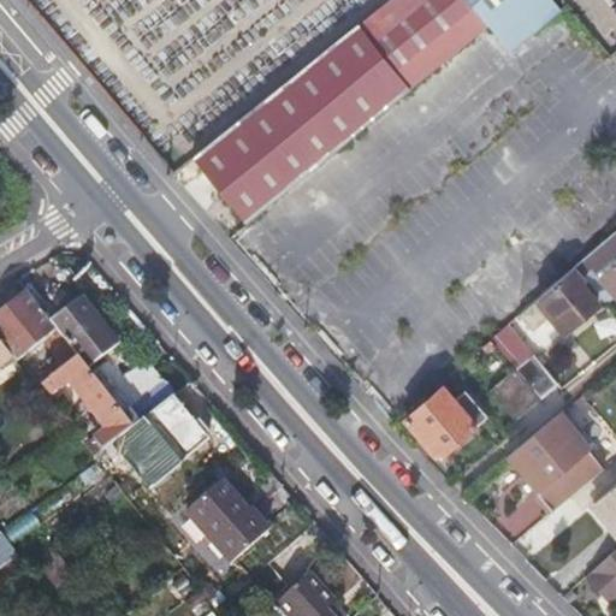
[(385,0),(193,158),(219,189),(244,221),(487,24),(509,51),(557,10),(549,0),(385,0)]
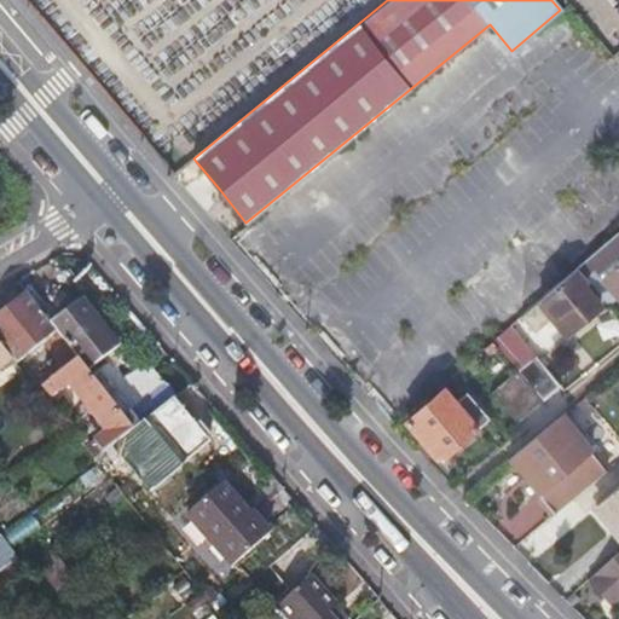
[(618,253),(617,256),(599,271),(618,295),(618,294),(618,227),(608,236),(617,247),(618,243),(618,253)]
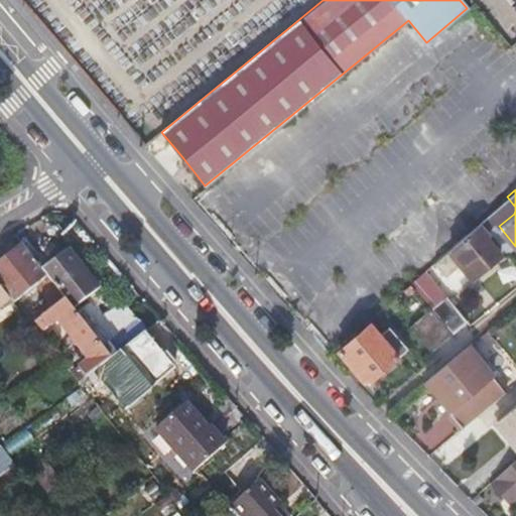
[(445,273),(453,268),(459,262),(471,276),(499,252),(485,236),(490,233),(480,221),(433,260),(445,273)]
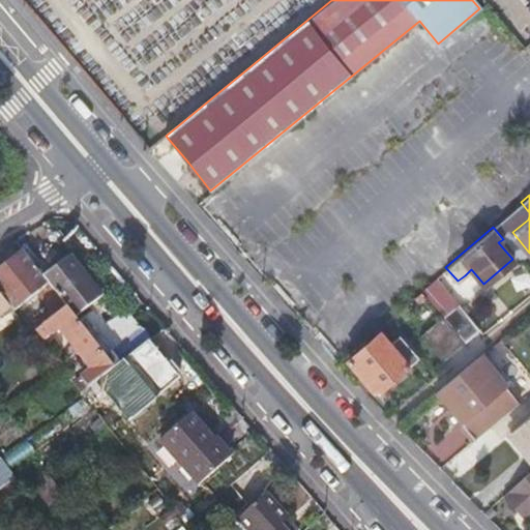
[(104,353),(41,274),(22,248),(17,253),(11,246),(0,256),(0,260),(3,264),(0,265),(0,294),(11,310),(36,290),(51,306),(33,321),(37,326),(33,328),(42,339),(55,328),(86,367),(69,381),(79,393),(119,362),(114,356),(109,349),(104,353)]
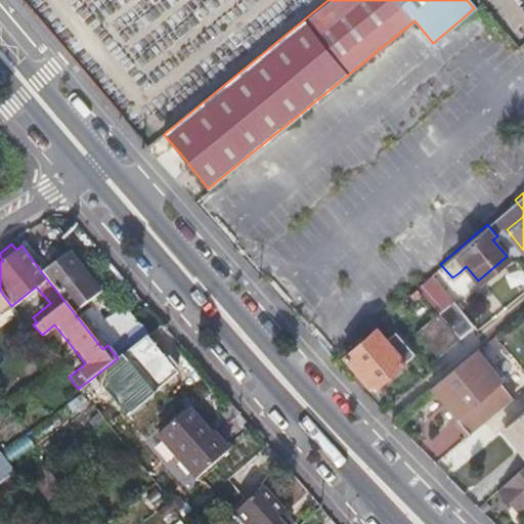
[(107,345),(113,352),(124,343),(123,338),(140,324),(132,315),(102,338),(77,306),(96,291),(66,252),(41,271),(102,349),(107,345)]
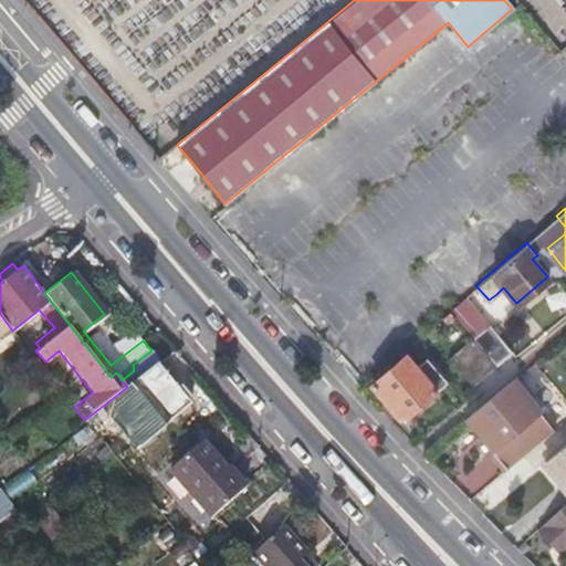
[(473,338),(495,365),(511,352),(489,326),(473,338)]
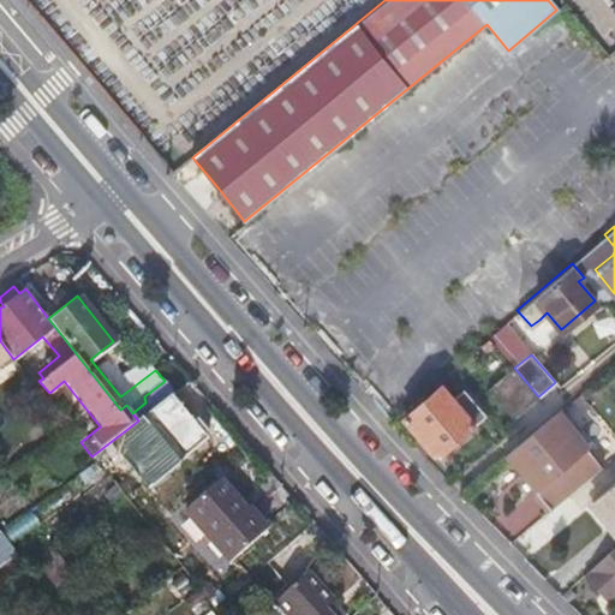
[(513,419),(538,396),(514,368),(513,365),(487,388),(513,419)]
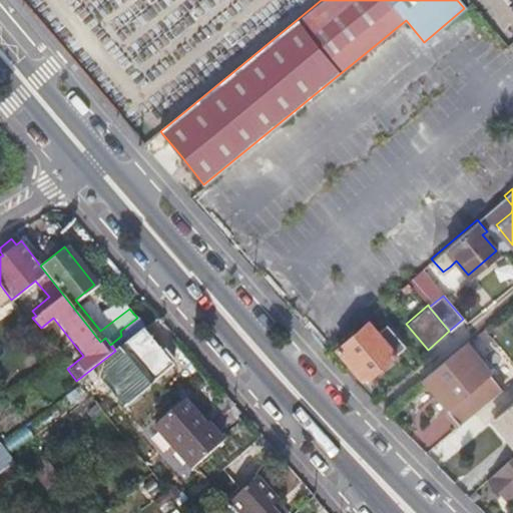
[(121,336),(110,345),(115,351),(145,328),(137,318),(120,331),(121,336)]
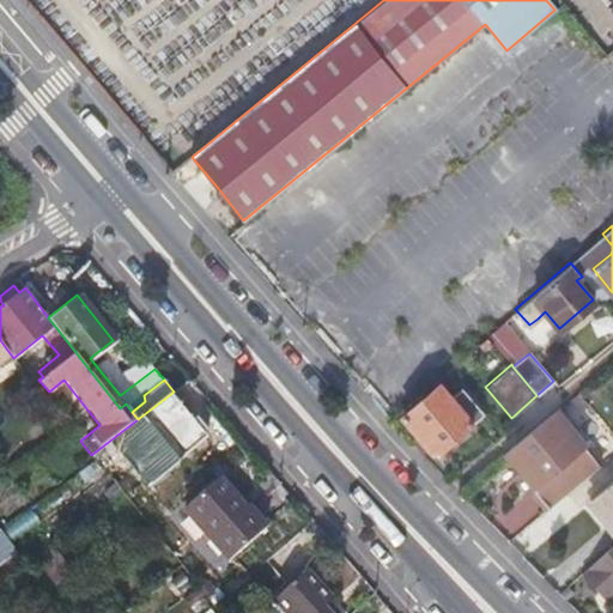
[(450,395),(439,383),(401,416),(430,449),(435,445),(439,450),(483,414),(460,388),(450,395)]
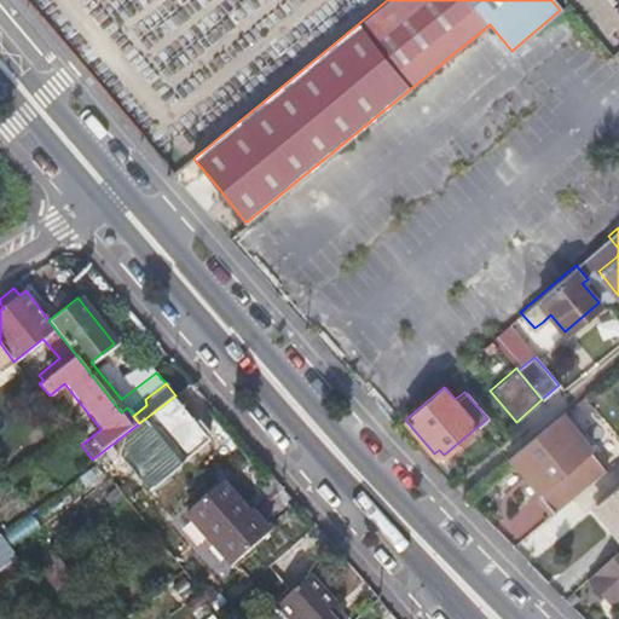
[(560,416),(580,440),(585,435),(565,412),(560,416)]
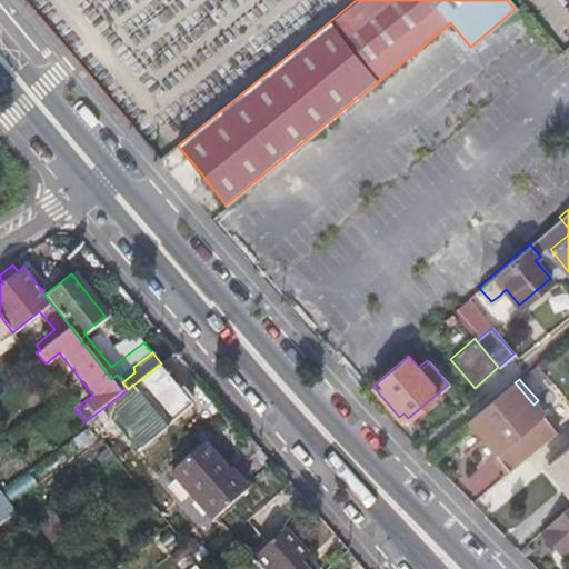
[(493,455),(542,415),(533,405),(515,382),(467,422),(493,455)]
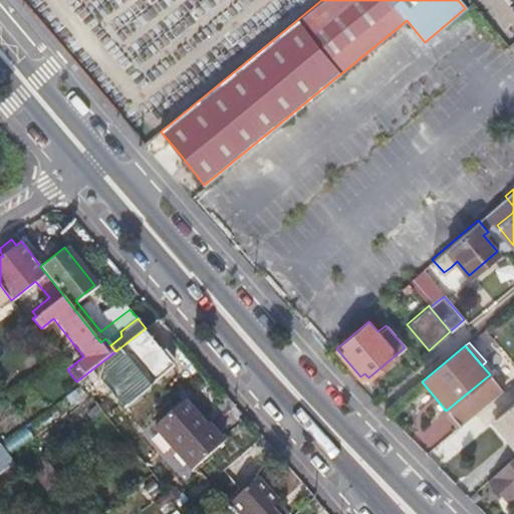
[(503,390),(490,374),(446,411),(459,426),(503,390)]
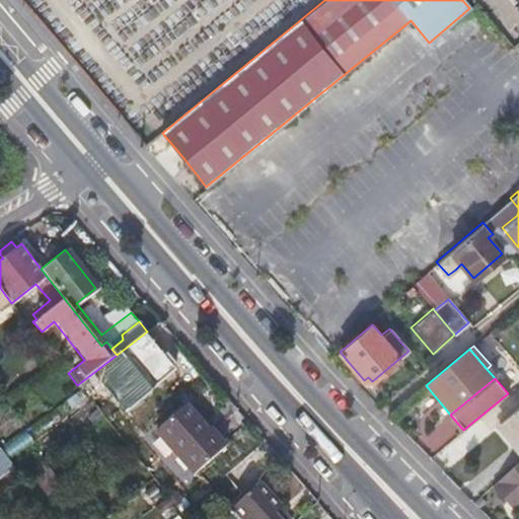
[(518,404),(499,423),(501,425),(518,410),(518,404)]
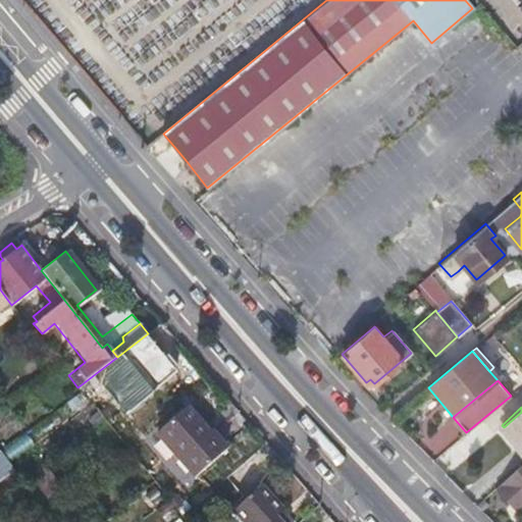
[(189,409),(157,434),(193,479),(229,450),(214,431),(210,434),(189,409)]
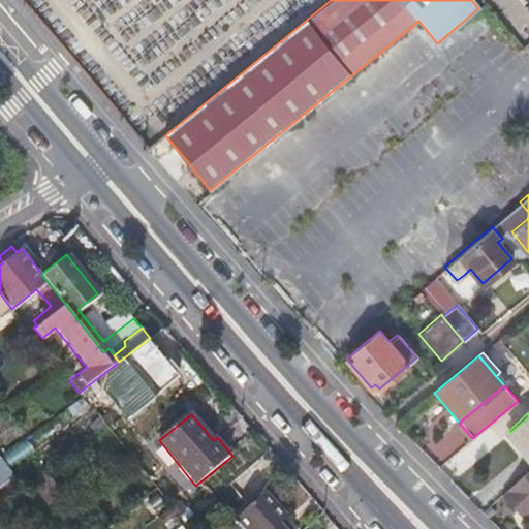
[(528,417),(510,433),(528,456),(528,417)]
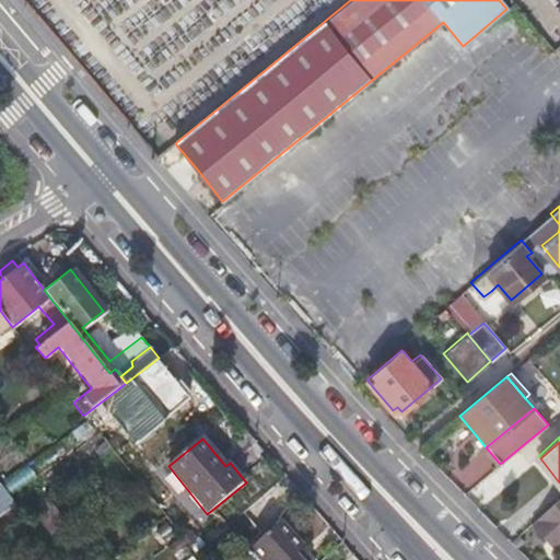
[(532,462),(559,494),(559,482),(540,458),(538,456),(532,462)]
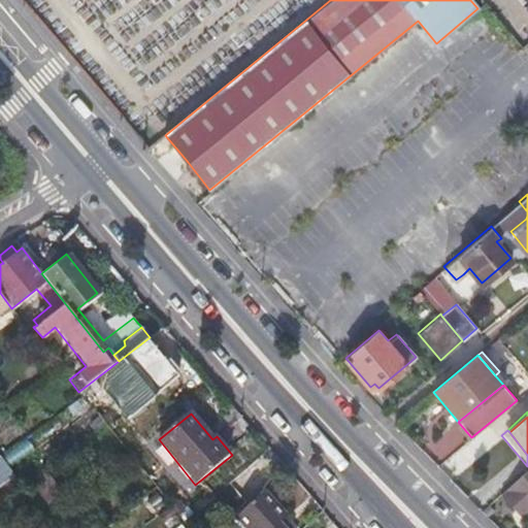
[(0,473),(8,468),(0,456),(0,473)]
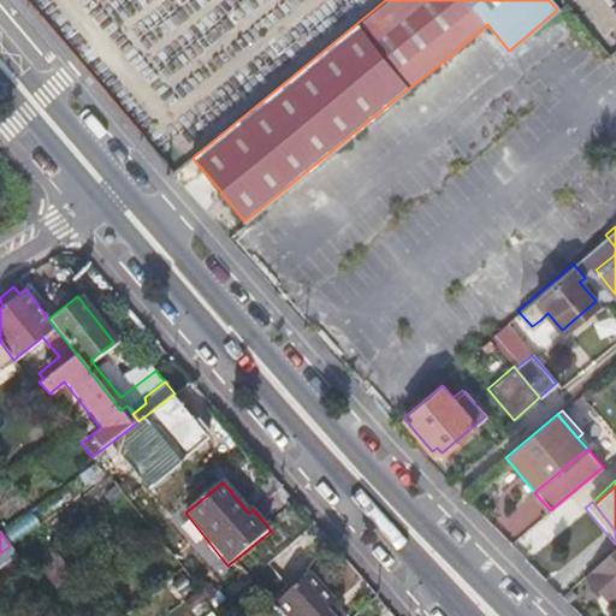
[(615,546),(585,575),(600,593),(608,588),(615,597),(615,598),(615,546)]
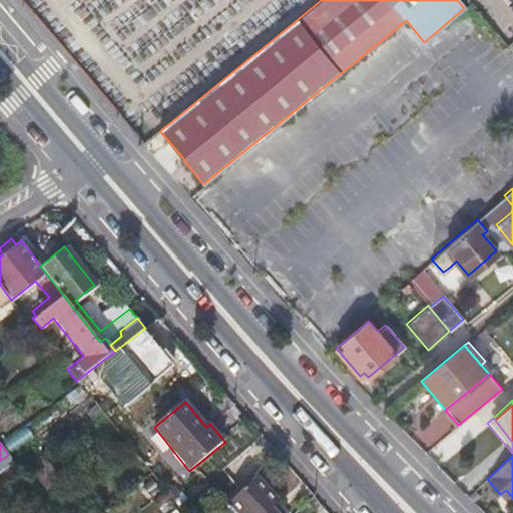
[(239,511),(267,487),(257,475),(229,499),(239,511)]
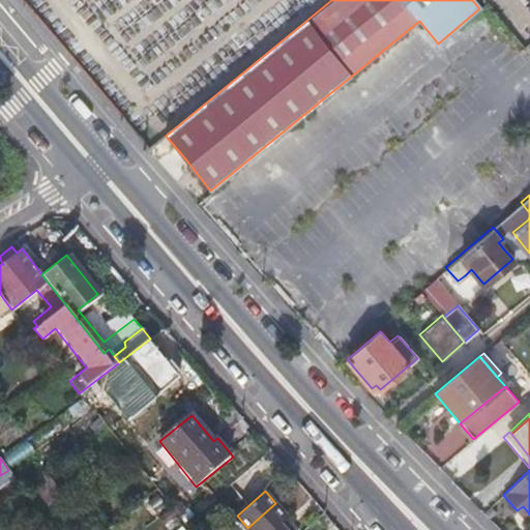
[(286,516),(275,503),(247,528),(248,529),(286,529),(278,521),(286,516)]
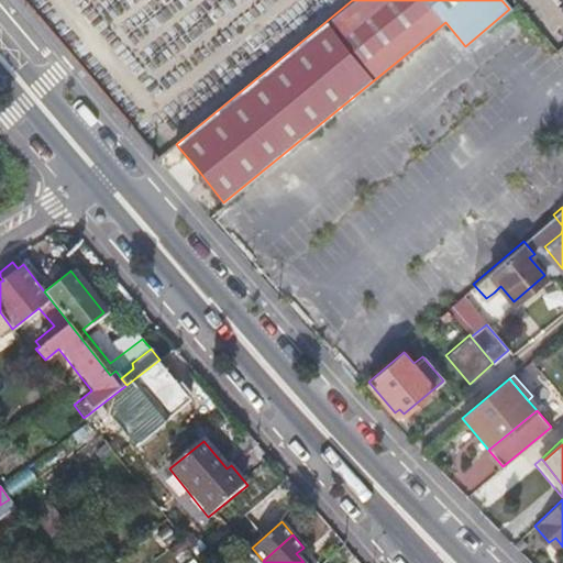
[(556,550),(562,545),(555,538),(549,542),(556,550)]
